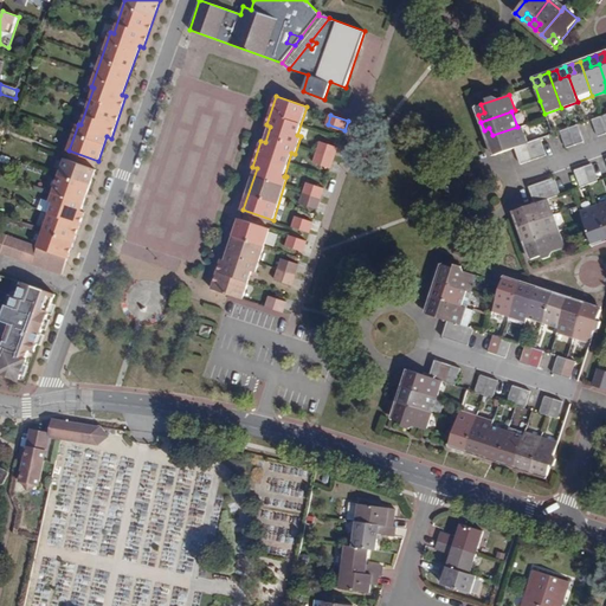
[(599,136),(605,134),(600,116),(592,118),(599,136)]
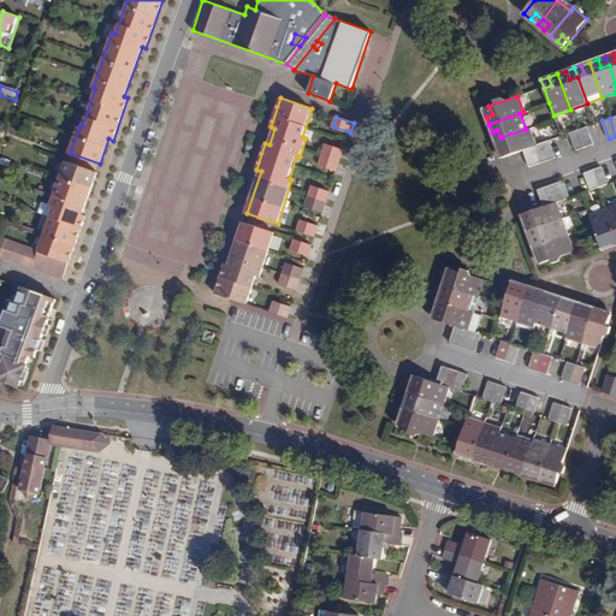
[(578,129),(584,148),(594,143),(587,126),(578,129)]
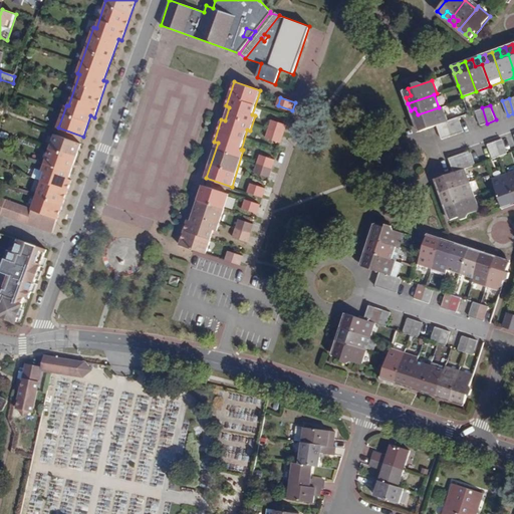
[(443,140),(450,137),(444,121),(447,120),(442,106),(439,107),(418,114),(420,121),(415,123),(418,132),(437,124),(443,140)]
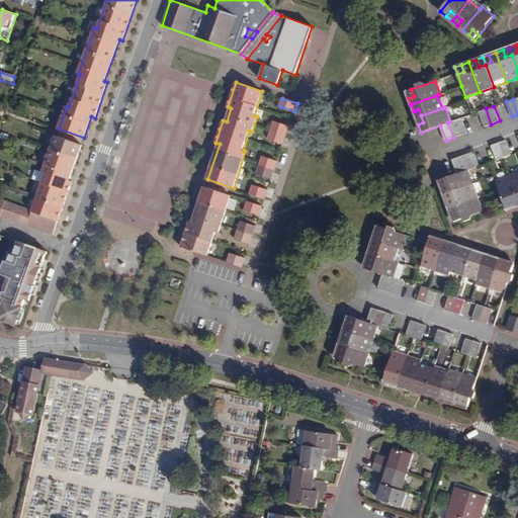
[(484,126),(491,124),(486,108),(478,111),(484,126)]
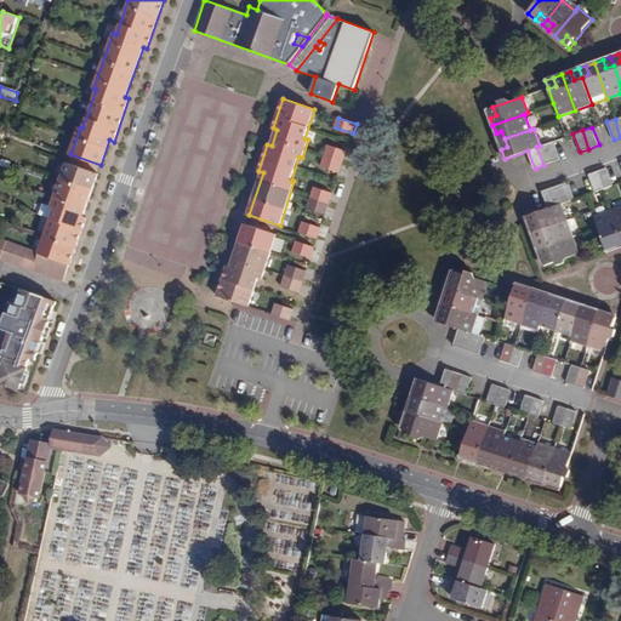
[(553,141),(545,143),(552,163),(560,159),(553,141)]
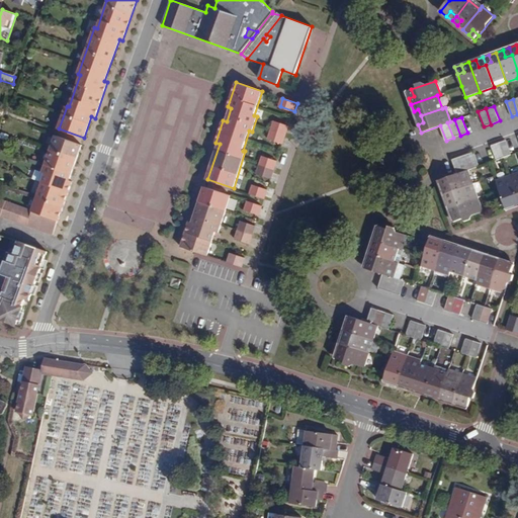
[(447,122),(453,138),(460,136),(454,119),(450,121),(447,122)]
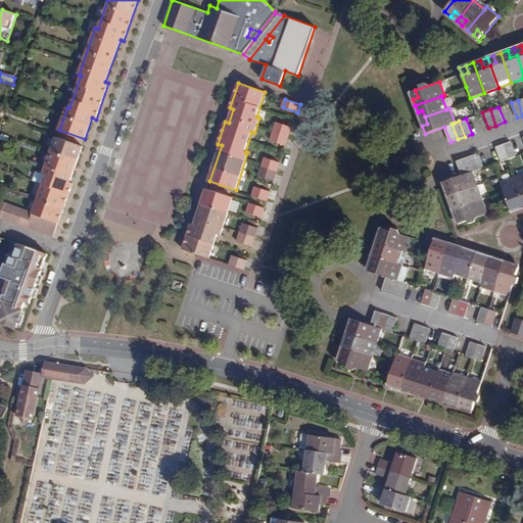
[(286,145),(292,127),(277,123),(272,140),(286,145)]
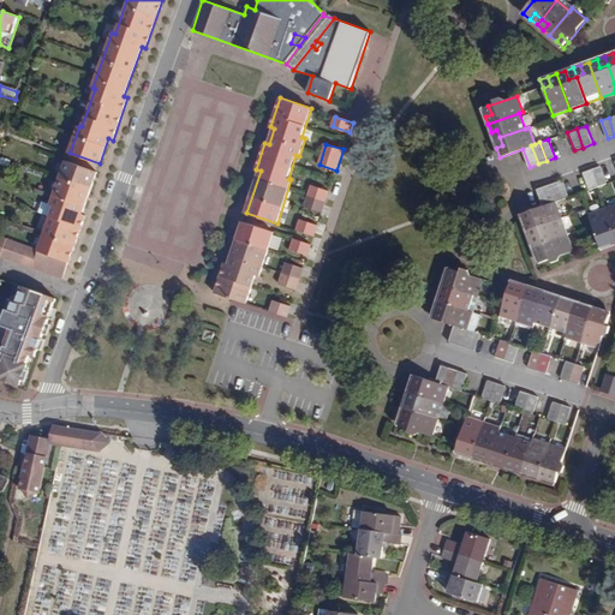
[(0,255),(63,279),(85,215),(82,213),(97,172),(66,161),(51,203),(54,206),(51,216),(39,250),(0,236),(0,255)]
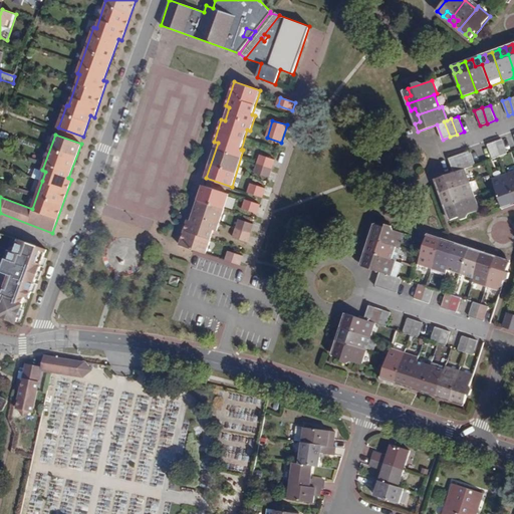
[(502,139),(494,142),(499,156),(507,154),(502,139)]
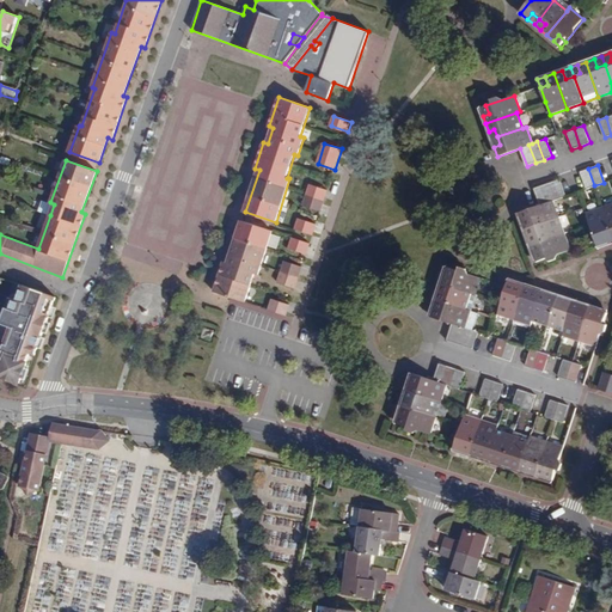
[(594,185),(588,169),(580,172),(586,189),(594,185)]
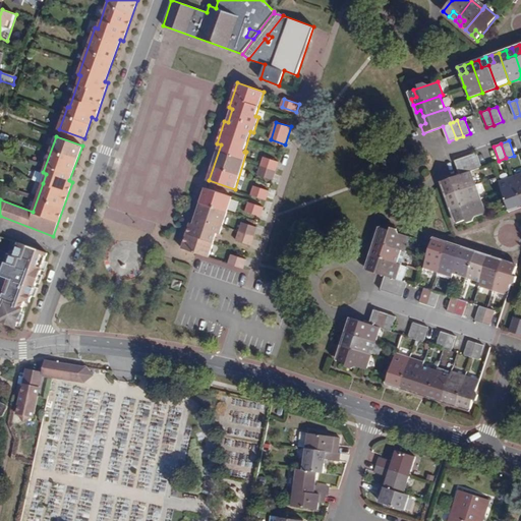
[(470,155),(475,169),(482,167),(477,152),(470,155)]
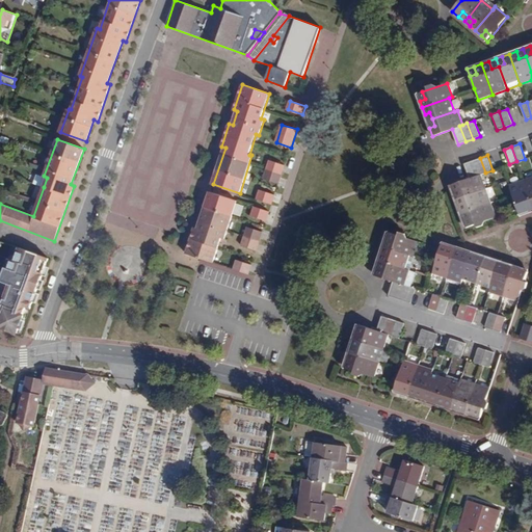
[(477,176),(481,175),(485,173),(480,158),(472,161),(477,176)]
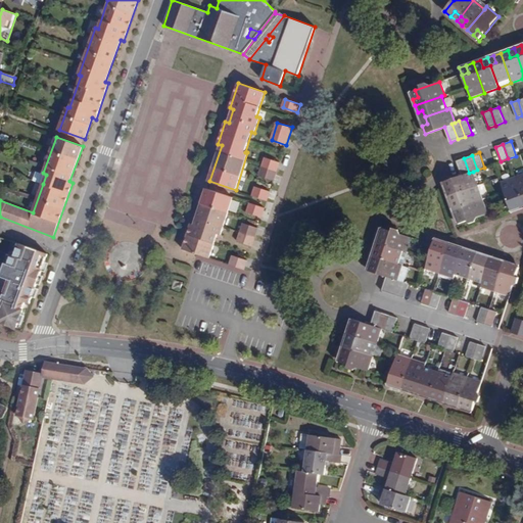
[(275,181),(281,162),(266,157),(259,177),(275,181)]
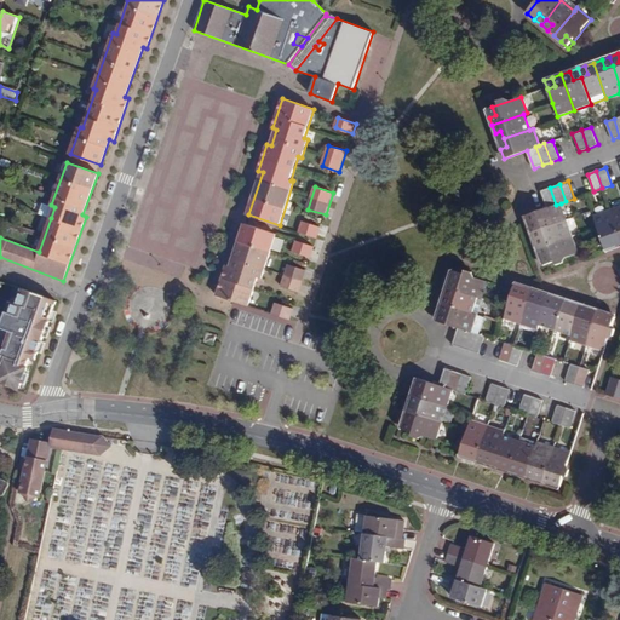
[(567,220),(561,204),(556,205),(550,188),(540,190),(547,208),(524,216),(528,224),(534,222),(538,230),(567,220)]
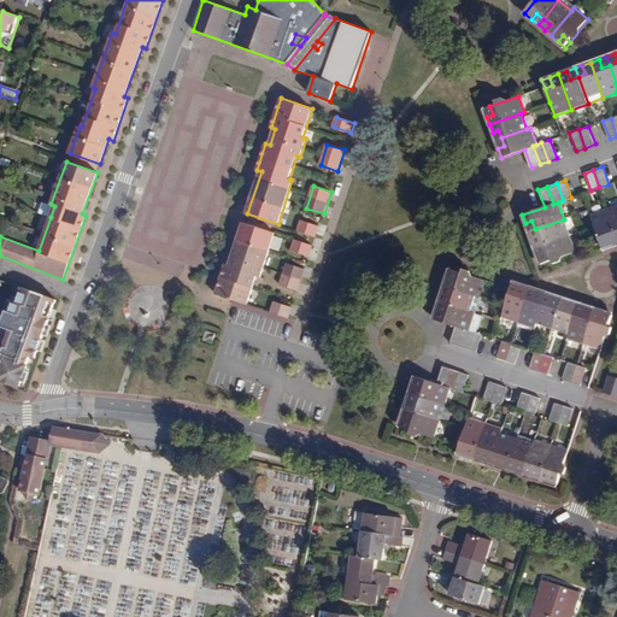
[(45,203),(40,213),(51,217),(54,206),(51,204),(45,203)]
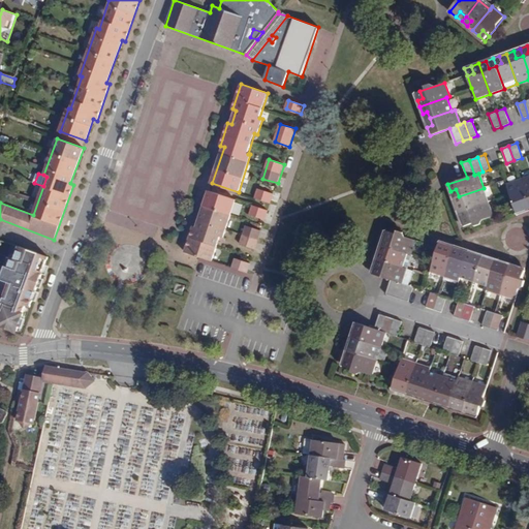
[(528,209),(528,201),(521,180),(506,184),(515,208),(522,205),(525,211),(528,209)]
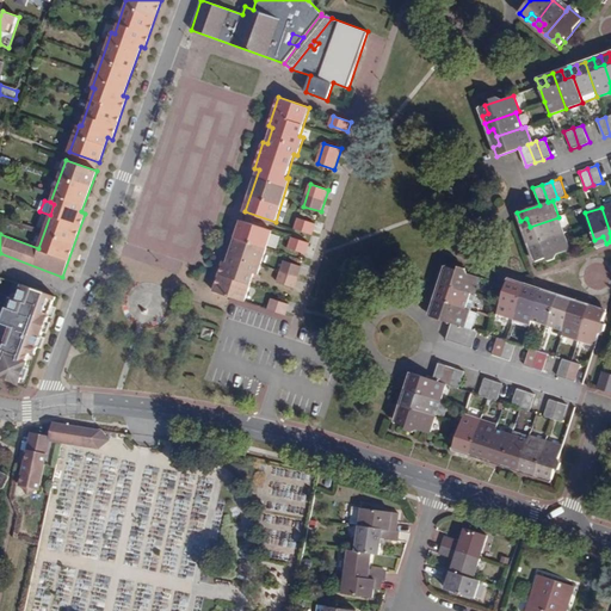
[(529,245),(565,233),(559,217),(530,227),(532,234),(526,236),(529,245)]
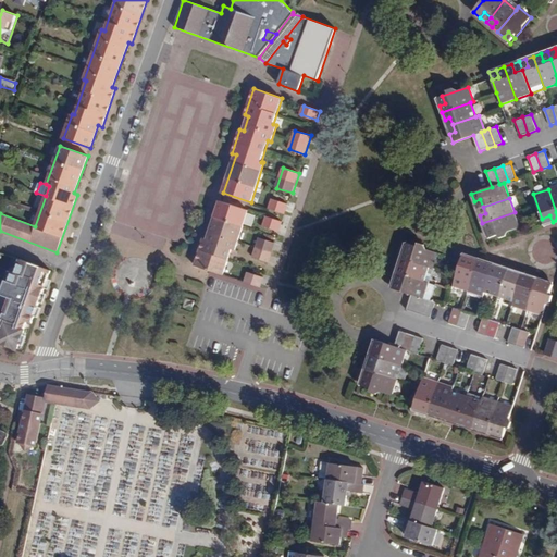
[(285,214),(288,205),(272,199),(270,209),(285,214)]
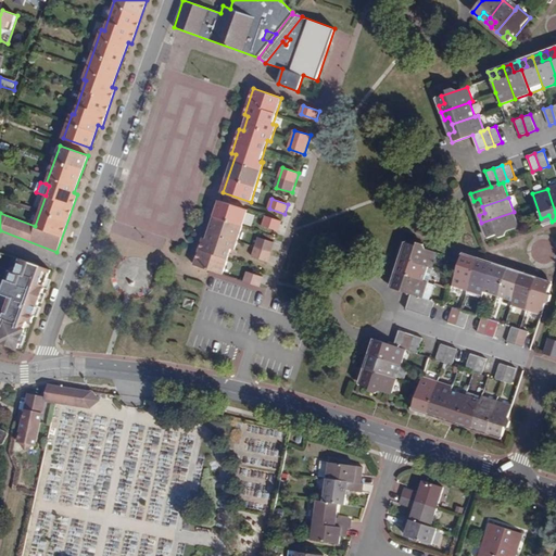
[(474,201),(476,210),(482,206),(479,199),(474,201)]
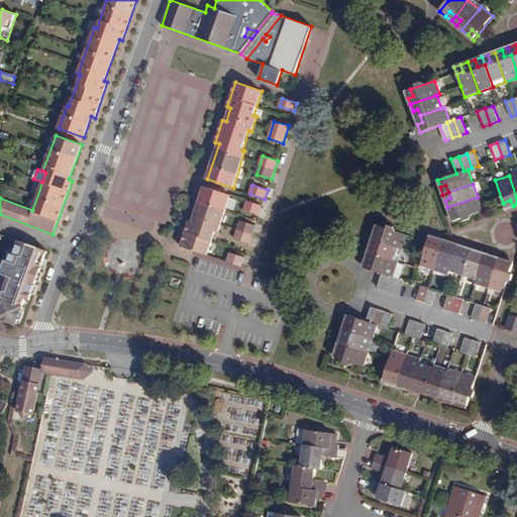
[(193,220),(190,219),(181,247),(207,255),(214,233),(217,234),(230,195),(204,186),(193,220)]
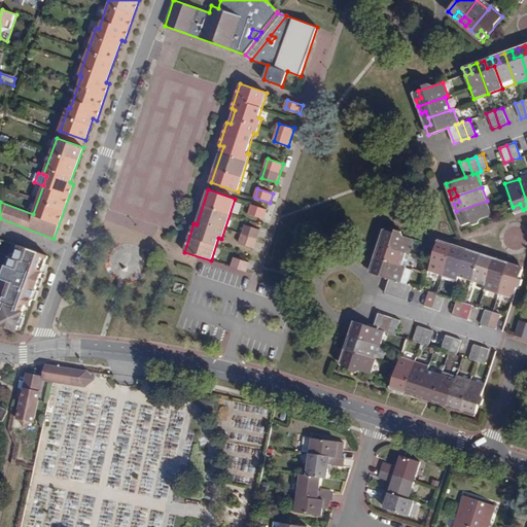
[(457,196),(451,199),(454,204),(459,202),(457,196)]
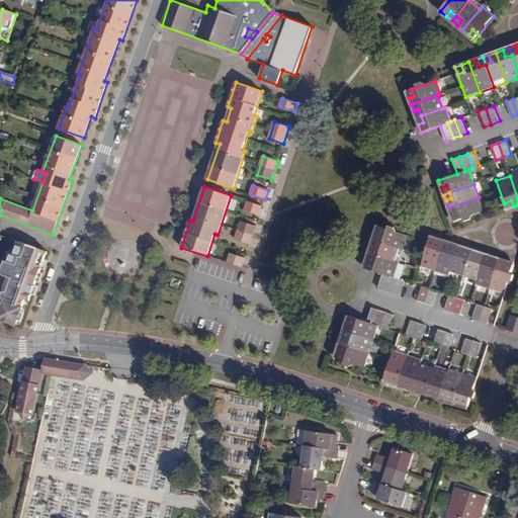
[(479,197),(448,207),(451,217),(457,214),(459,221),(484,211),(479,197)]
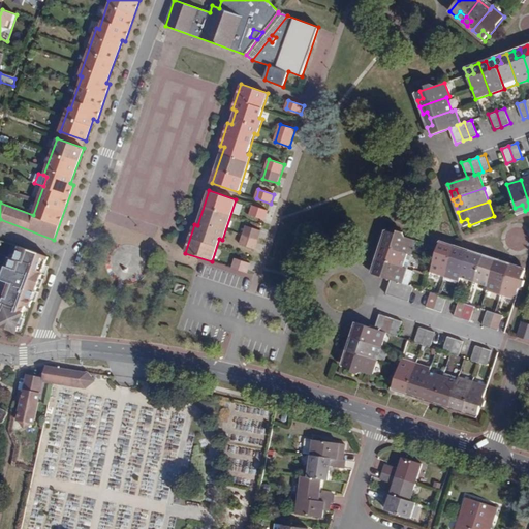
[(266,220),(269,210),(253,205),(250,215),(266,220)]
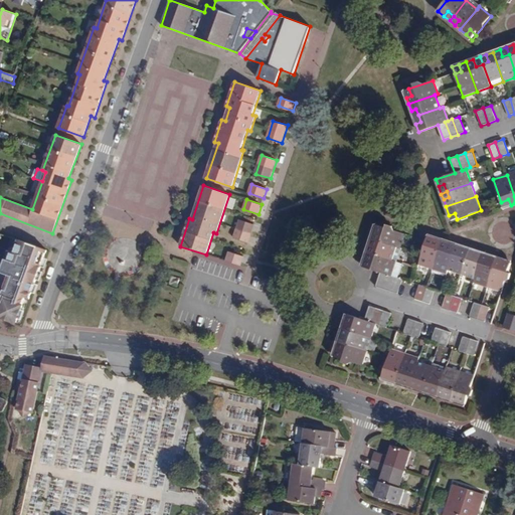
[(504,208),(511,205),(508,199),(501,202),(502,203),(504,208)]
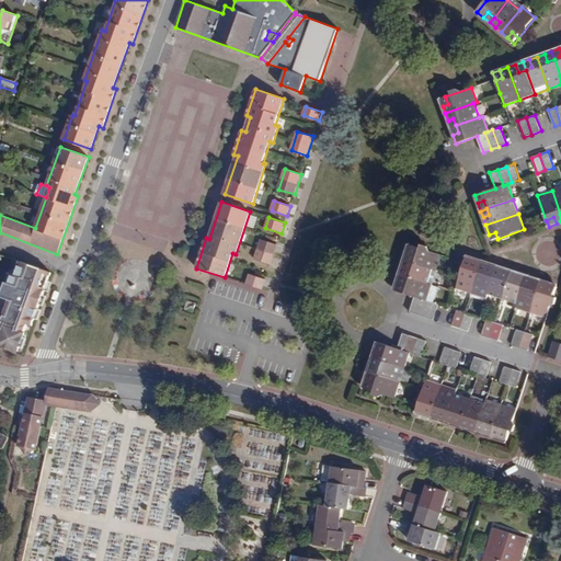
[(271,265),(277,248),(261,242),(254,260),(271,265)]
